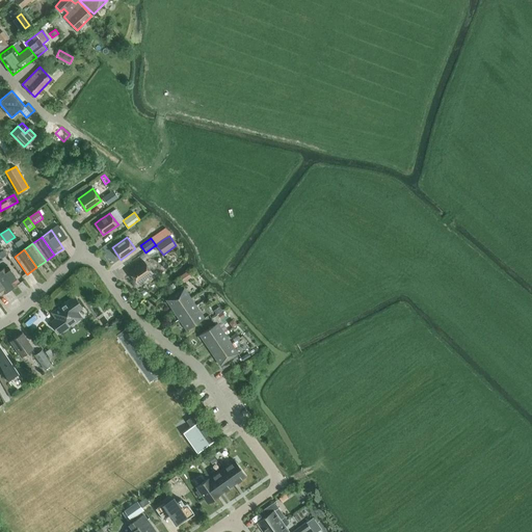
[(137,284),(153,273),(143,261),(129,271),(137,284)]
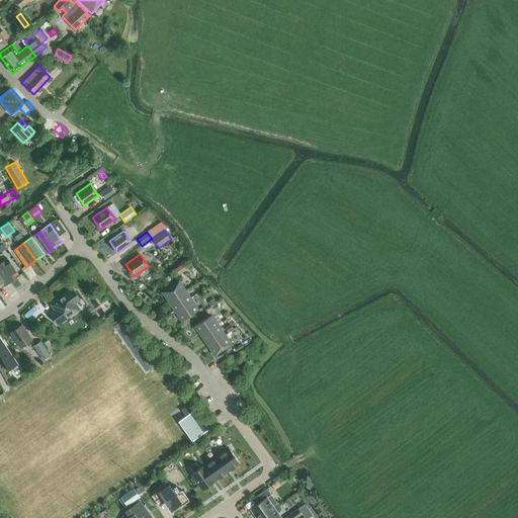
[(0,263),(0,267),(10,281),(19,275),(7,258),(0,263)]
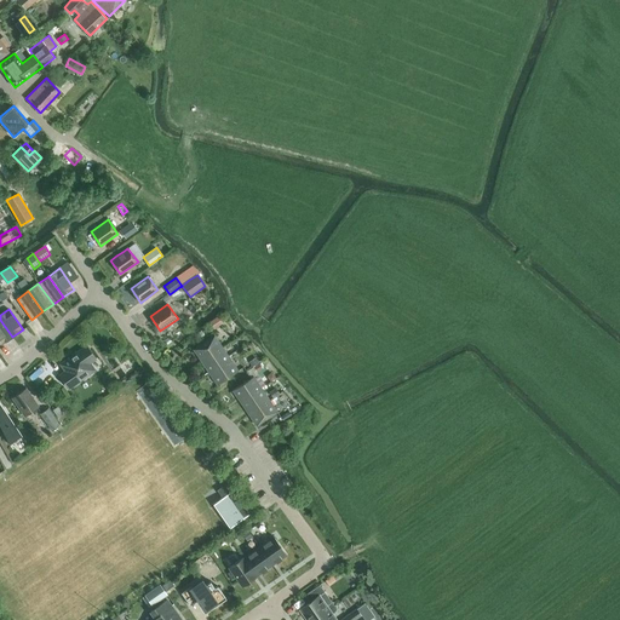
[(210,322),(214,329),(223,323),(218,316),(210,322)]
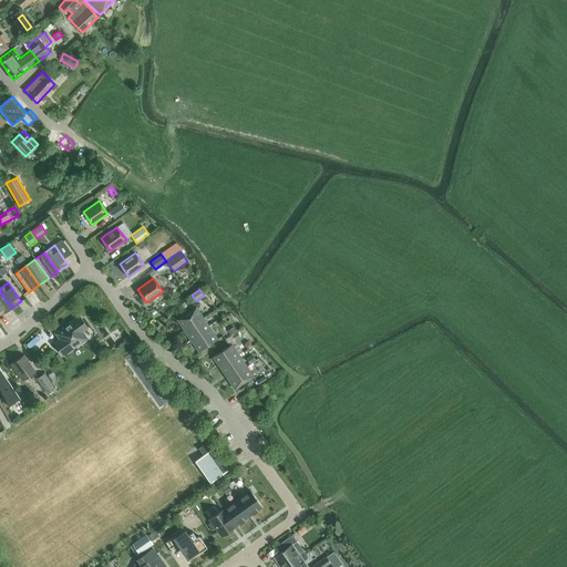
[(0,313),(1,316),(11,308),(0,292),(0,313)]
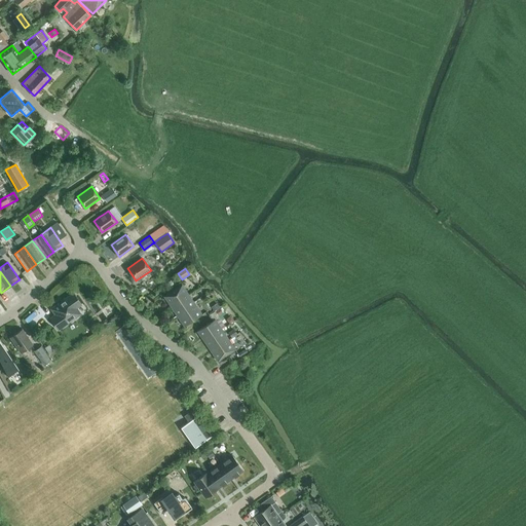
[(171,306),(189,295),(182,285),(164,296),(171,306)]
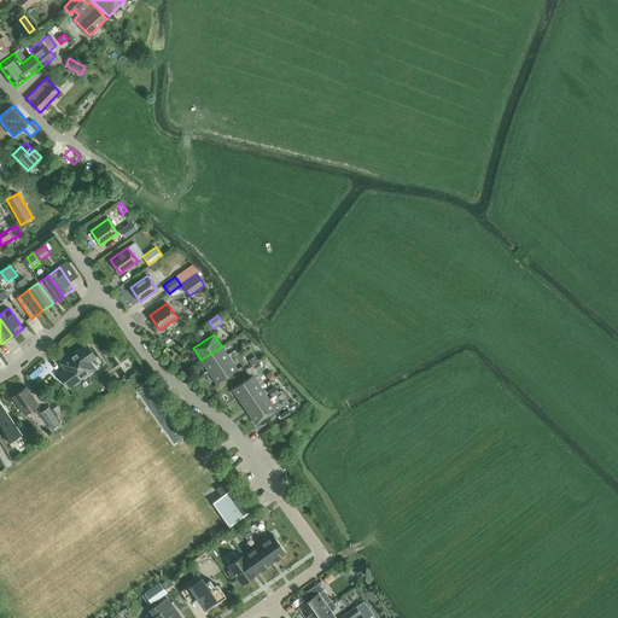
[(89,362),(95,357),(86,345),(60,363),(65,369),(59,374),(69,386),(94,368),(89,362)]
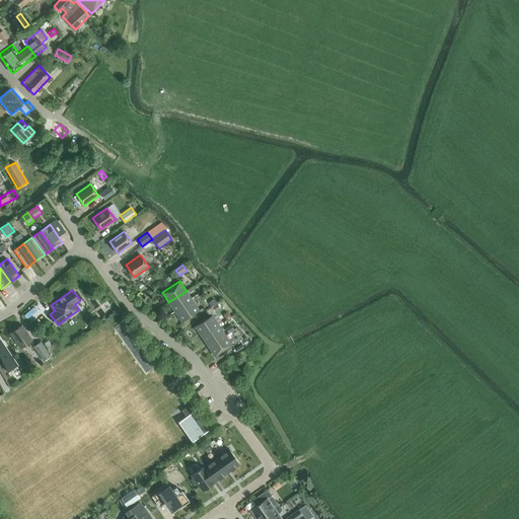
[(193,300),(187,291),(168,302),(175,312),(193,300)]
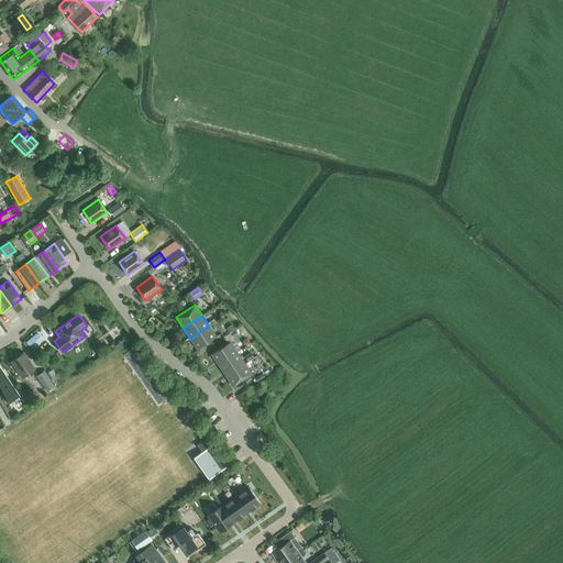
[(239,333),(232,323),(227,328),(233,338),(239,333)]
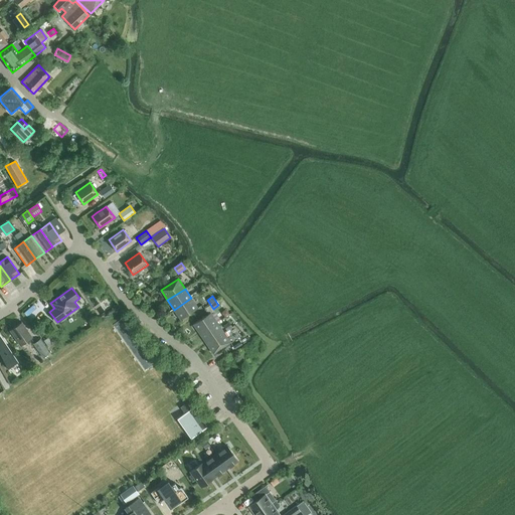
[(198,308),(191,298),(174,310),(180,320),(198,308)]
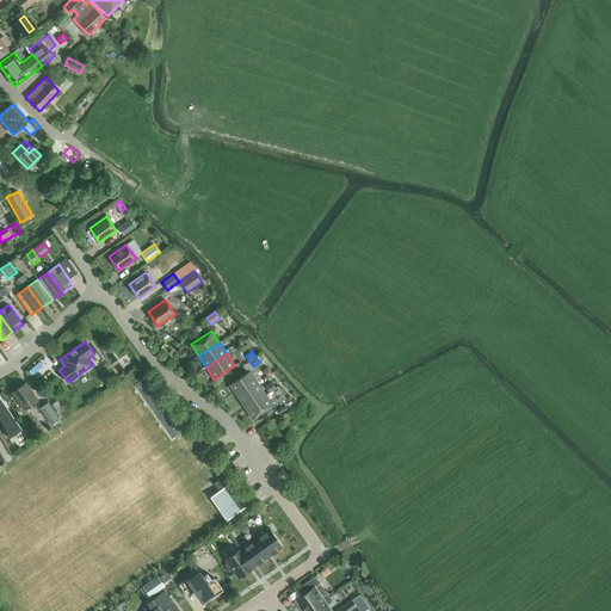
[(238,396),(258,382),(250,371),(229,384),(238,396)]
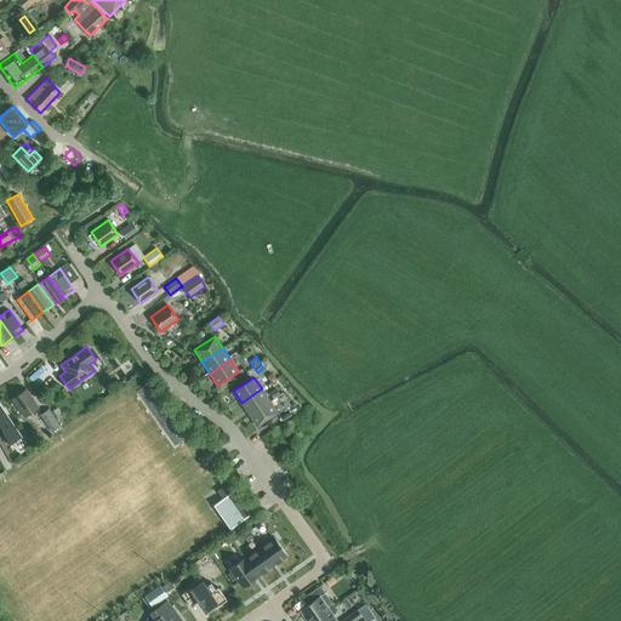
[(269,400),(262,388),(241,403),(249,415),(269,400)]
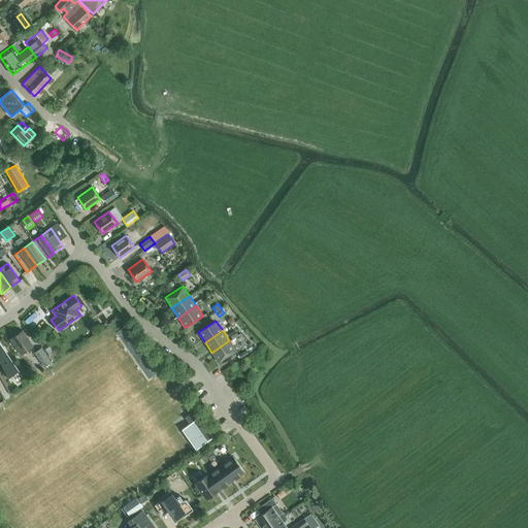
[(21,354),(33,345),(22,331),(10,339),(21,354)]
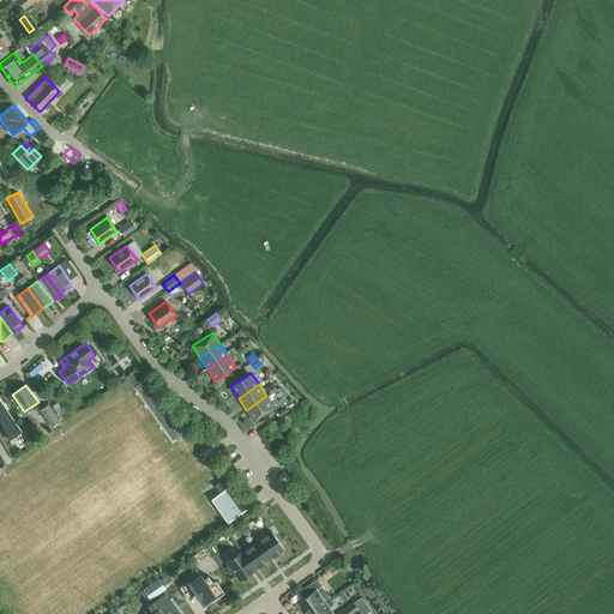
[(275,408),(266,396),(246,410),(254,421),(275,408)]
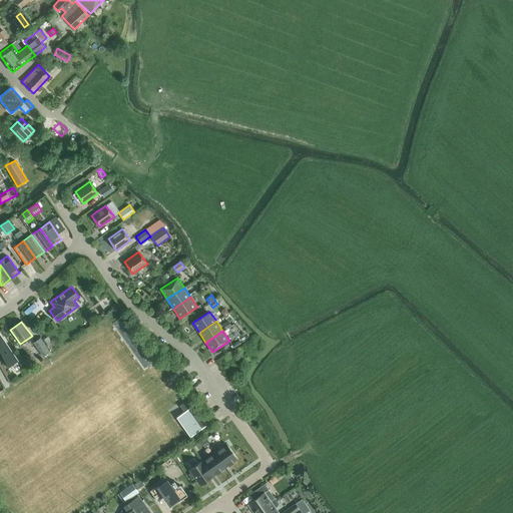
[(0,352),(7,367),(17,360),(0,334),(0,352)]
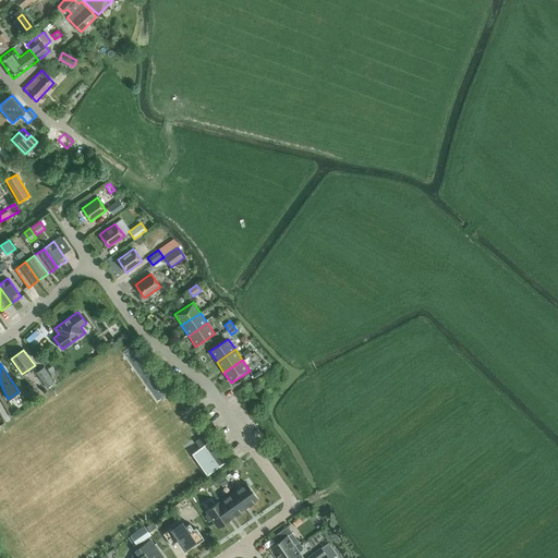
[(47,368),(52,376),(58,373),(52,365),(47,368)]
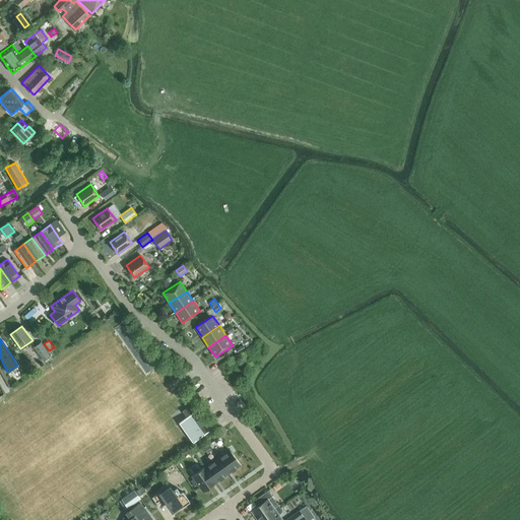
[(44,362),(50,356),(41,342),(34,347),(44,362)]
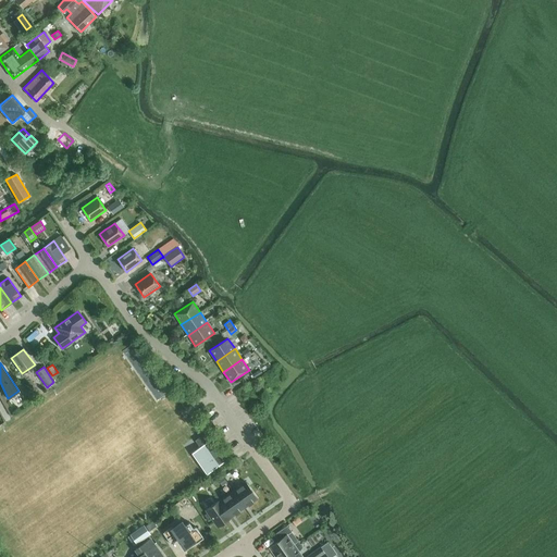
[(205,436),(195,443),(200,450),(194,455),(208,477),(224,466),(205,436)]
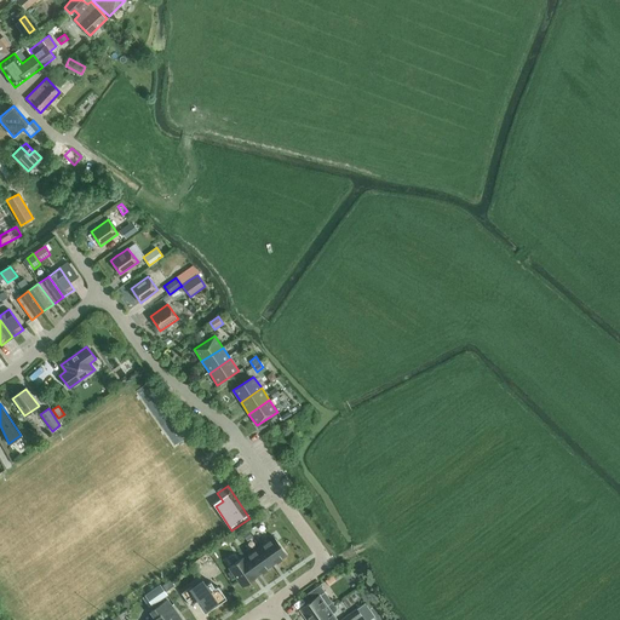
[(271,566),(287,555),(273,535),(258,546),(271,566)]
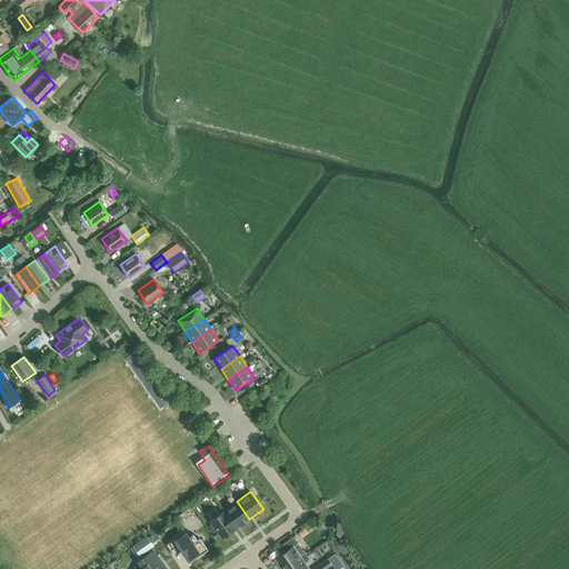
[(223,511),(236,529),(249,519),(237,501),(223,511)]
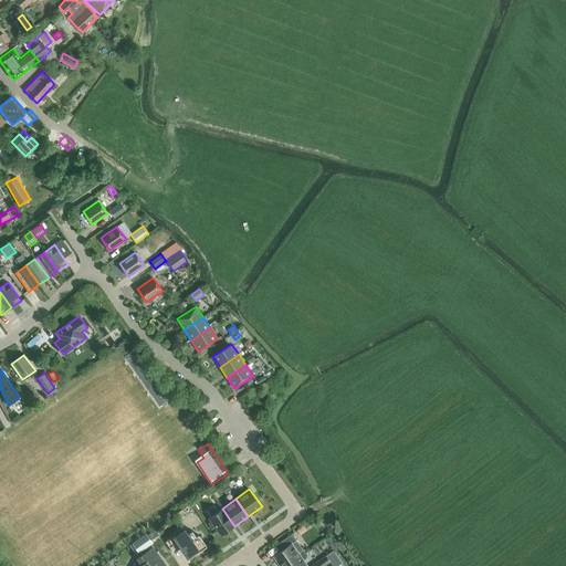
[(208,517),(221,535),(234,526),(222,509),(208,517)]
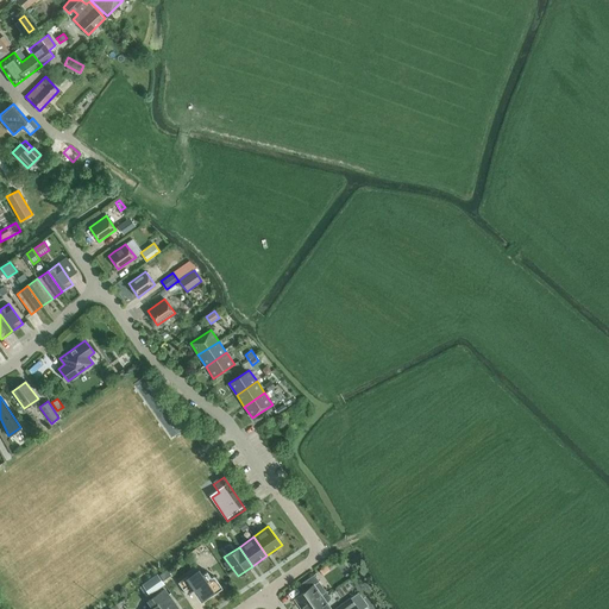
[(167,570),(159,575),(163,581),(170,575),(167,570)]
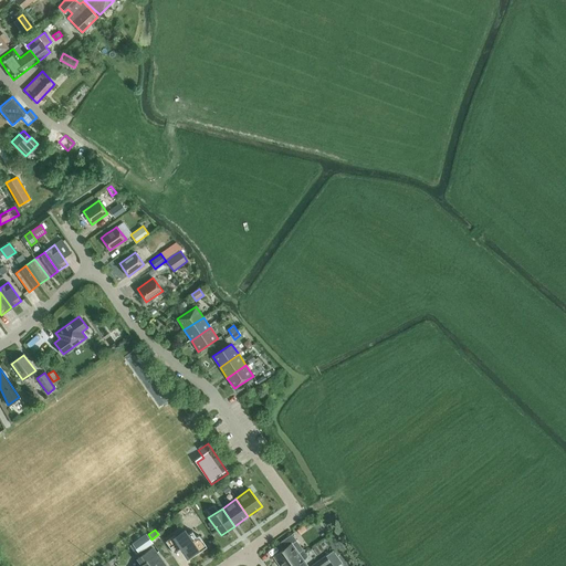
[(174,535),(165,542),(174,553),(181,547),(187,555),(194,549),(196,553),(206,546),(198,535),(196,536),(192,531),(188,534),(185,531),(176,537),(174,535)]
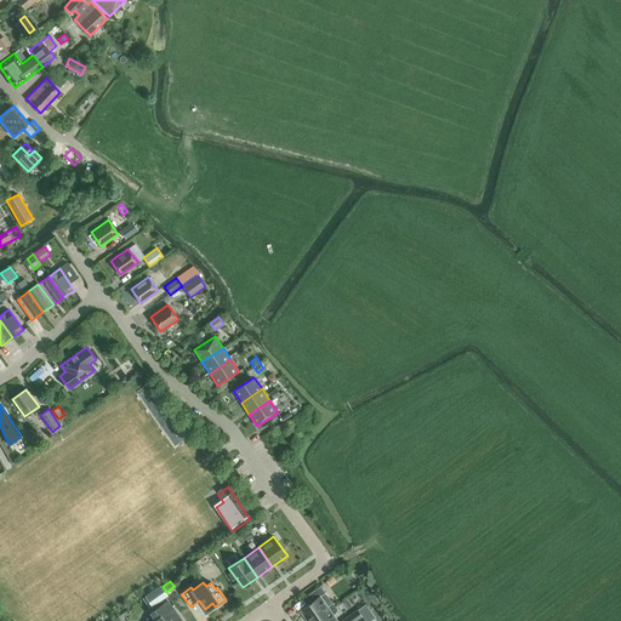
[(167,596),(160,585),(146,596),(153,605),(167,596)]
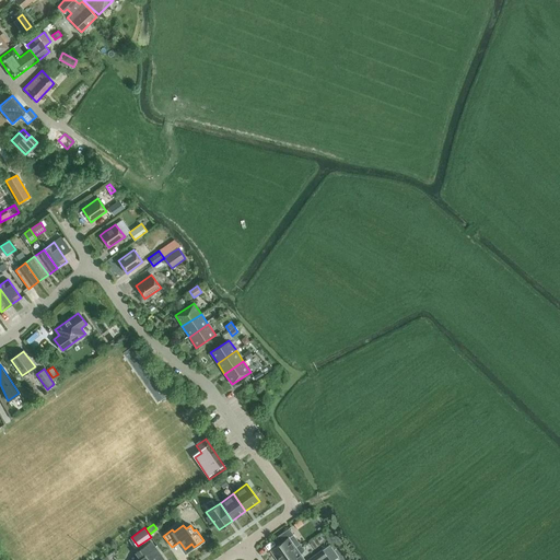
[(279,544),(270,550),(277,559),(282,559),(302,547),(300,544),(293,546),(289,538),(293,534),(289,528),(289,527),(272,539),(275,538),(279,544)]
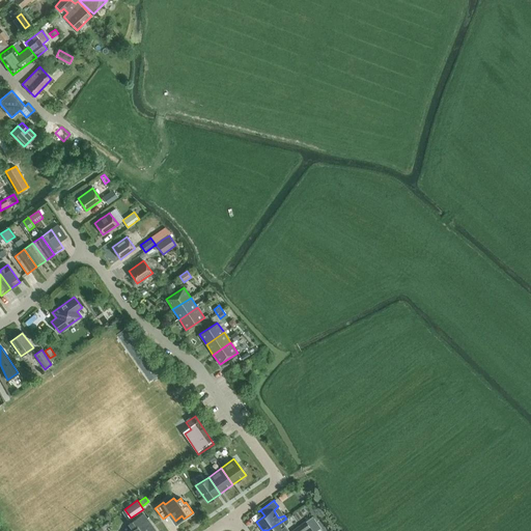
[(155,530),(143,513),(129,524),(133,530),(131,530),(155,530)]
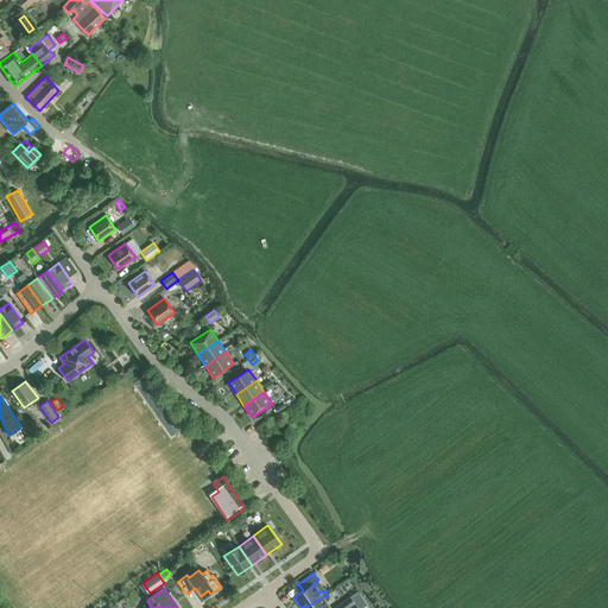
[(328,594),(306,607),(330,607),(327,602),(330,597),(328,594)]
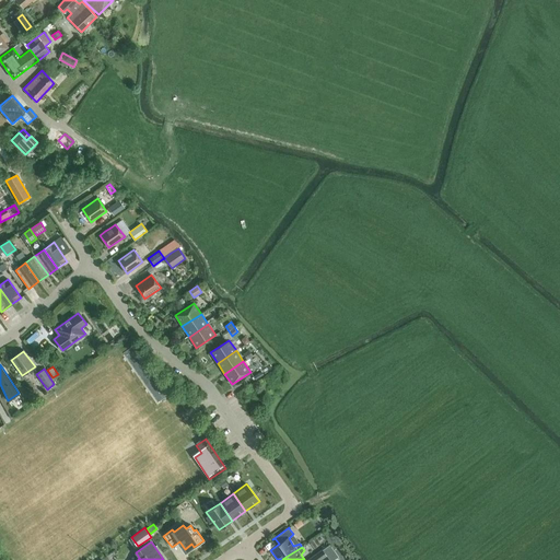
[(310,559),(311,559),(321,559),(327,556),(322,549),(310,559)]
